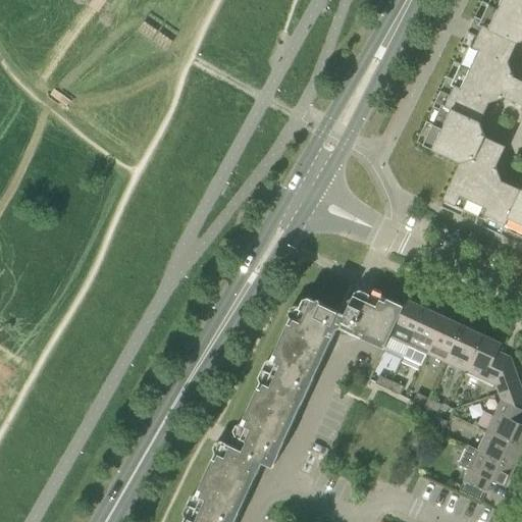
[(521,0),(494,0),(482,29),(456,86),(446,82),(435,104),(445,108),(426,148),(460,164),(445,198),(486,217),(521,233),(521,190),(520,191),(503,183),(497,167),(506,147),(486,138),(481,123),(489,104),(505,99),(521,106),(521,0)]
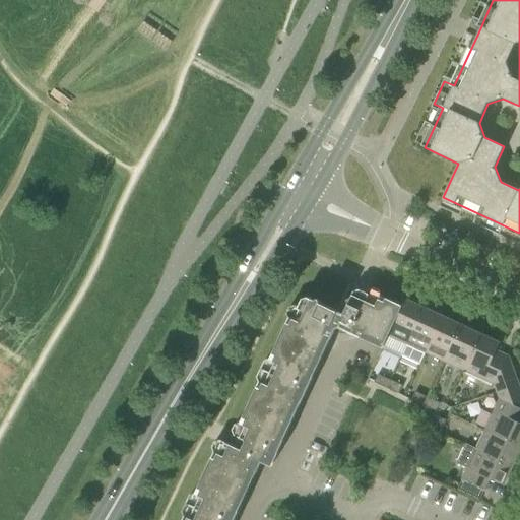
[(360,289),(359,290),(354,293),(344,314),(308,298),(303,299),(299,307),(296,305),(290,307),(287,313),(289,319),(271,358),(265,360),(258,377),(259,382),(241,421),(236,424),(233,430),(235,435),(247,441),(245,445),(263,454),(265,449),(277,455),(284,441),(302,403),(331,339),(337,327),(351,333),(361,337),(383,348),(388,335),(402,306),(401,306),(382,297),(380,290),(374,288),(369,290),(367,294),(360,289)]
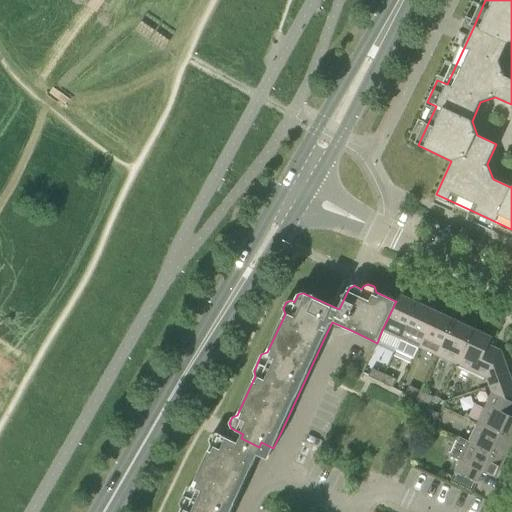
[(398,294),(395,301),(396,301),(382,330),(400,338),(417,303),(398,294)]
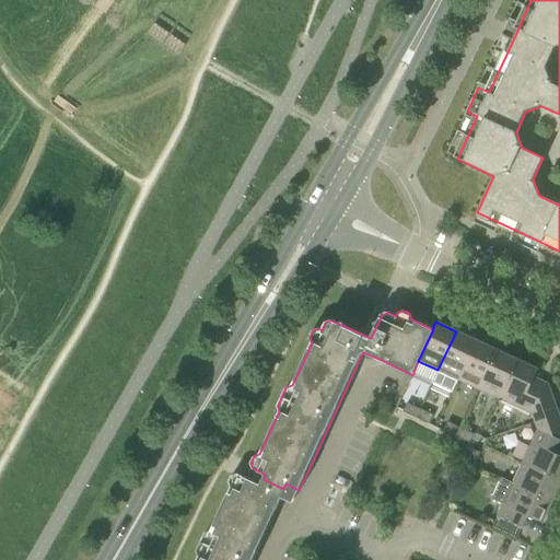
[(438,370),(439,371),(432,383),(452,393),(458,380),(476,341),(456,331),(438,370)]
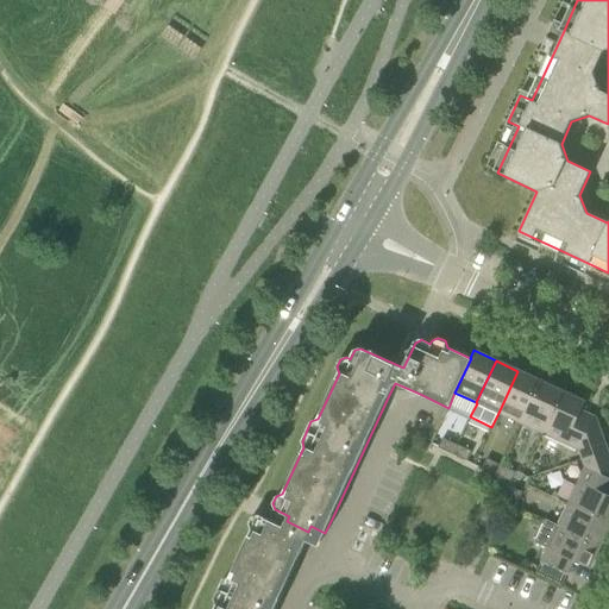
[(520,424),(540,381),(518,371),(498,413),(520,424)]
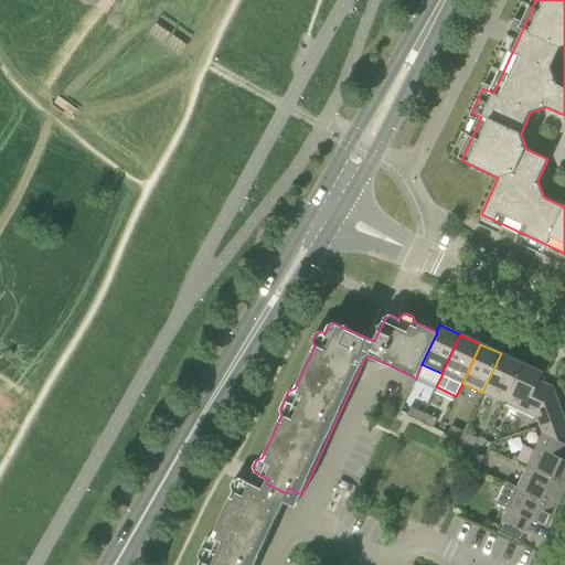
[(522,363),(501,353),(482,393),(503,403),(522,363)]
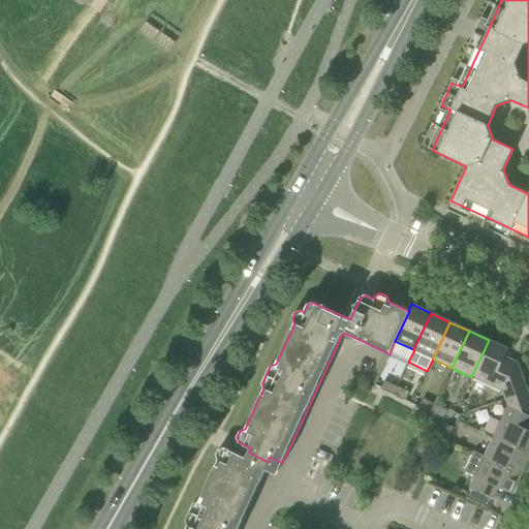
[(505,399),(528,391),(518,363),(505,356),(508,349),(489,340),(471,377),(503,392),(505,399)]
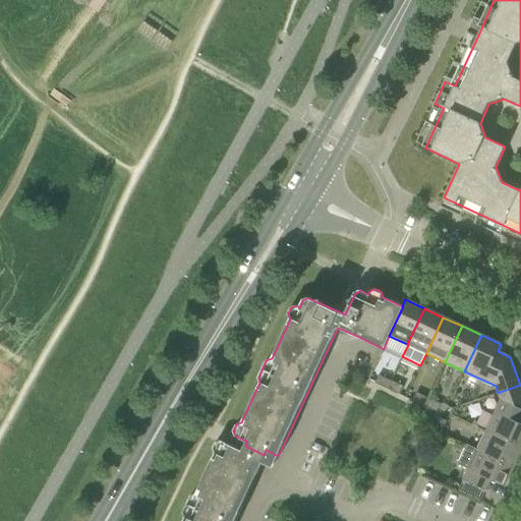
[(379,375),(374,384),(388,389),(391,381),(379,375)]
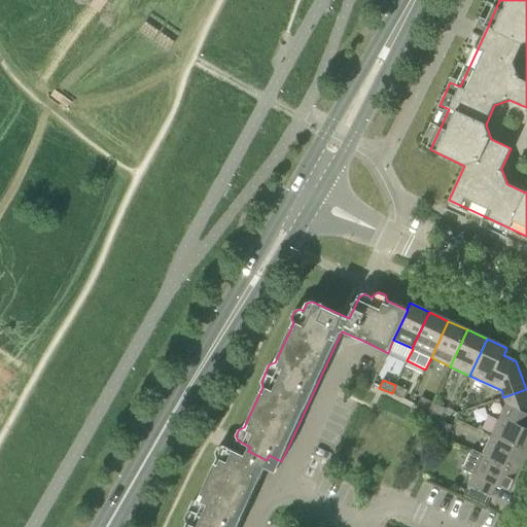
[(392,393),(405,399),(409,391),(395,385),(392,393)]
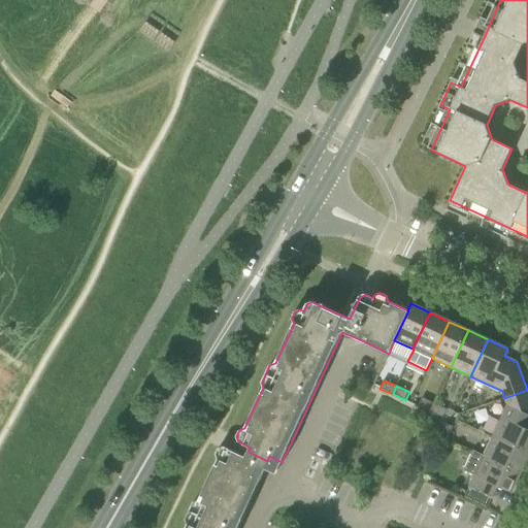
[(493,437),(527,453),(527,393),(527,390),(504,398),(507,405),(493,437)]
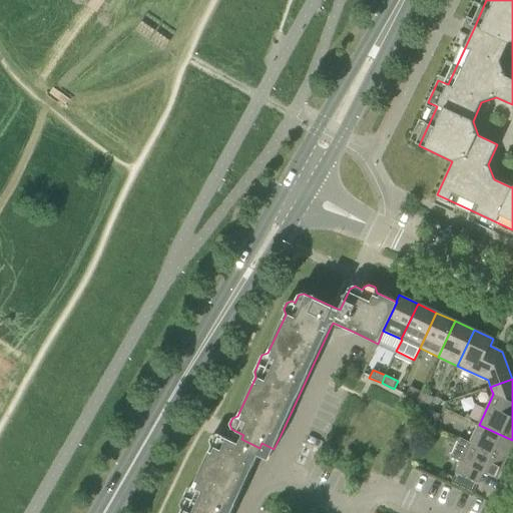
[(410,387),(406,395),(419,401),(422,392),(410,387)]
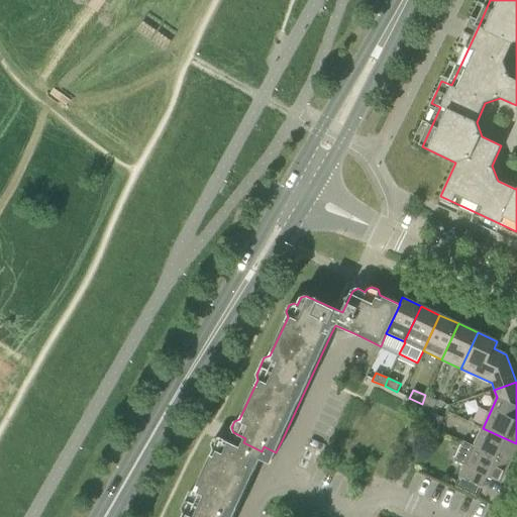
[(434,409),(438,401),(425,395),(422,404),(434,409)]
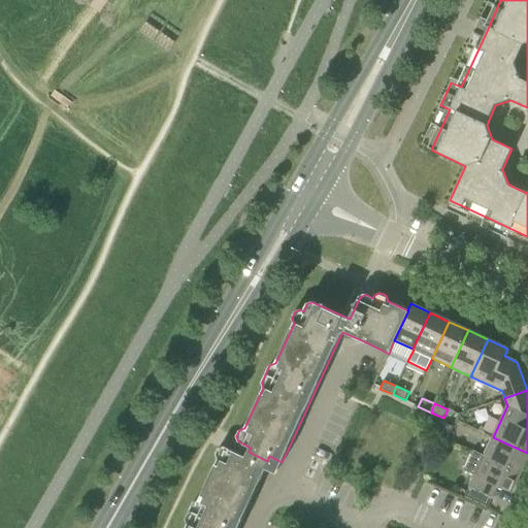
[(453,427),(444,423),(439,436),(448,439),(453,427)]
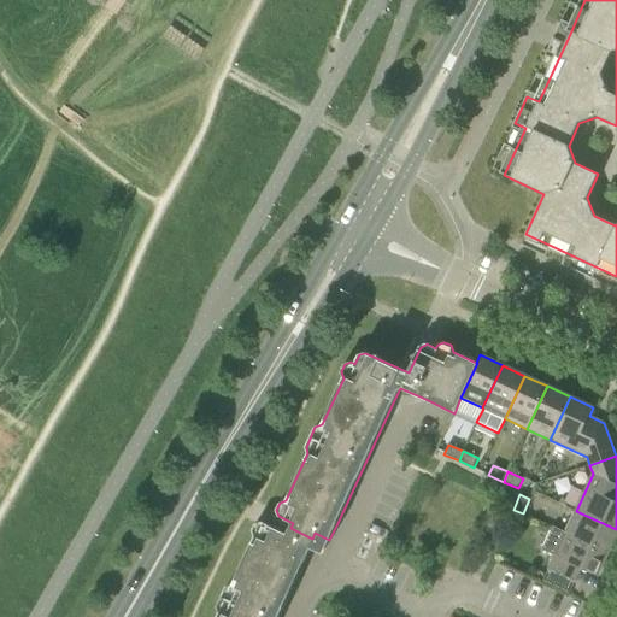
[(609,553),(616,534),(616,529),(576,511),(565,533),(565,534),(609,553)]
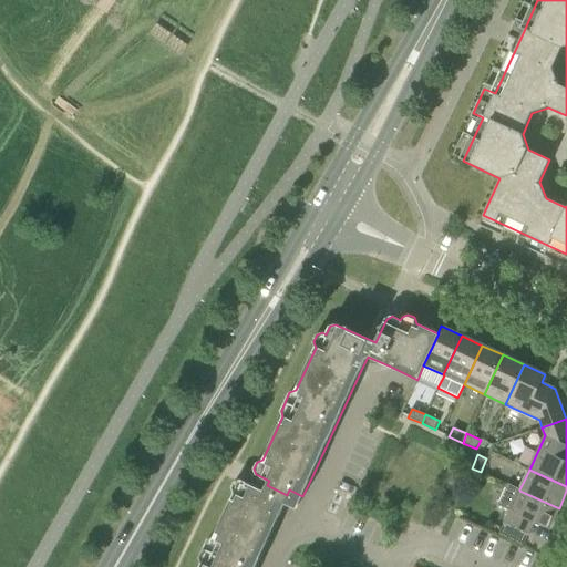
[(256,566),(260,558),(255,555),(274,514),(280,517),(287,502),(285,500),(287,495),(267,485),(264,491),(240,480),(235,482),(232,488),(234,494),(214,537),(208,539),(199,558),(202,564),(199,566),(256,566)]
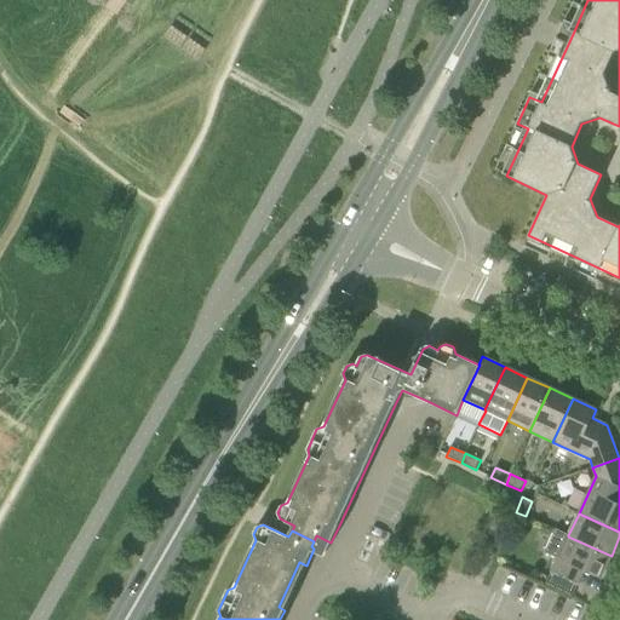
[(601,579),(612,556),(568,537),(568,535),(555,529),(544,554),(557,560),(551,573),(577,585),(584,572),(601,579)]
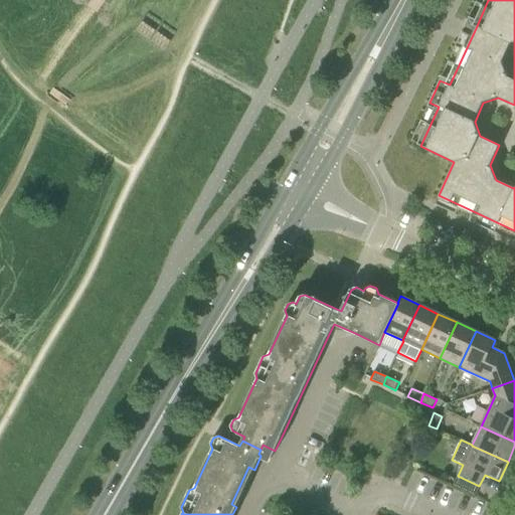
All buildings are outlined.
